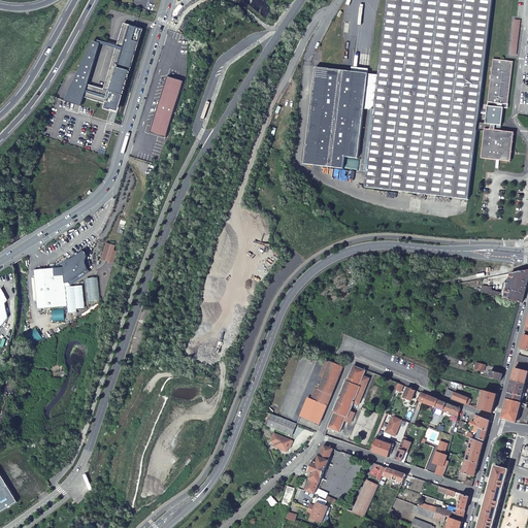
[(315,74),(305,169),(343,173),(344,161),(359,163),(364,114),(371,116),(365,175),(368,176),(366,192),(417,197),(468,203),(476,133),(484,133),(480,172),(486,172),(493,173),(493,176),(500,176),(500,174),(514,175),(518,137),(500,135),(501,125),(503,112),(506,112),(513,65),(492,63),(487,104),(485,127),(476,126),(480,103),(490,0),(386,0),(378,80),(368,79),(315,74)]
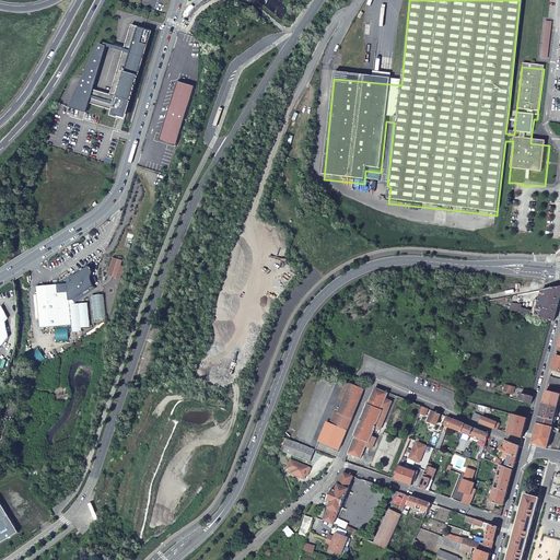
[(131,101),(152,32),(140,27),(140,26),(133,24),(114,85),(117,86),(115,95),(112,94),(94,89),(107,46),(100,44),(86,86),(78,84),(70,107),(89,113),(91,103),(114,109),(113,115),(119,118),(120,116),(126,98),(131,101)]
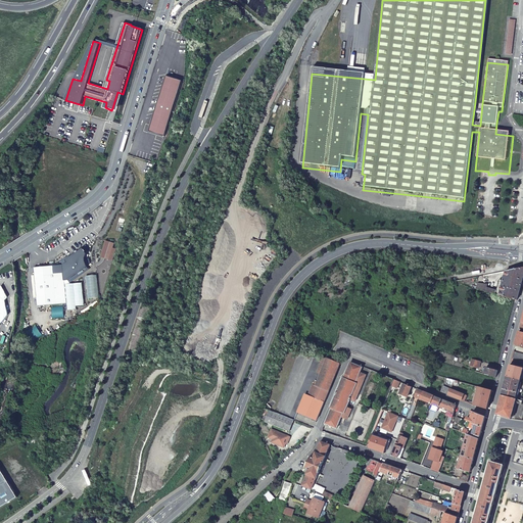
[(509,24),(505,57),(510,58),(513,25),(509,24)]
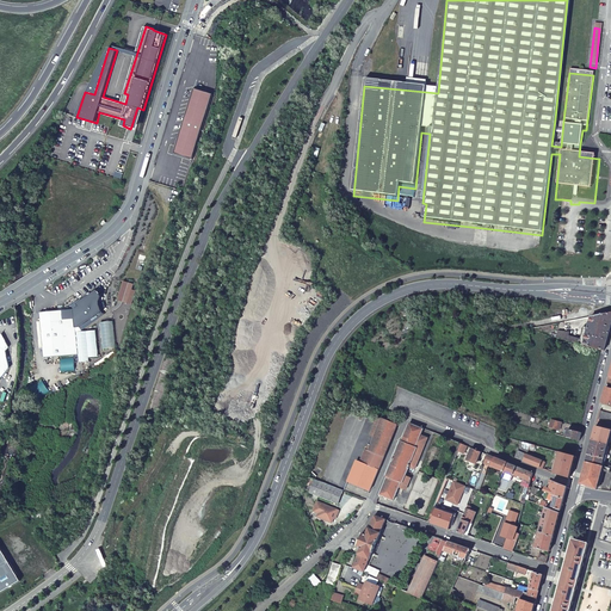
[(213,94),(196,88),(176,153),(192,159),(213,94)]
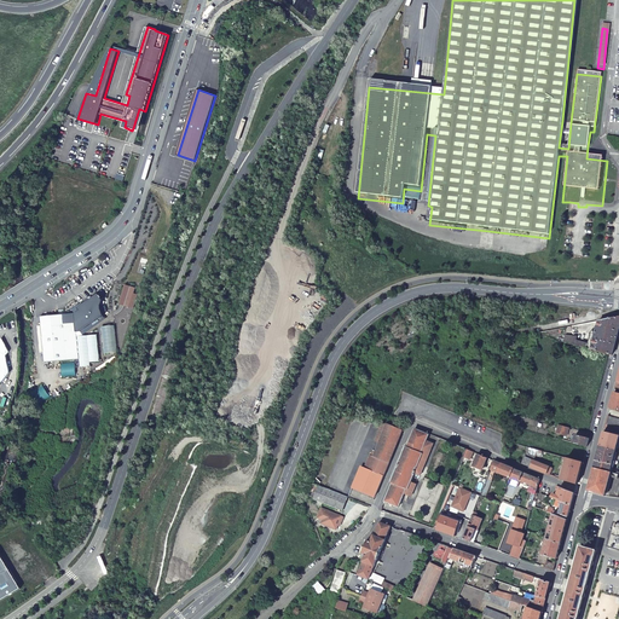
[(139,109),(133,128),(139,131),(145,111),(139,109)]
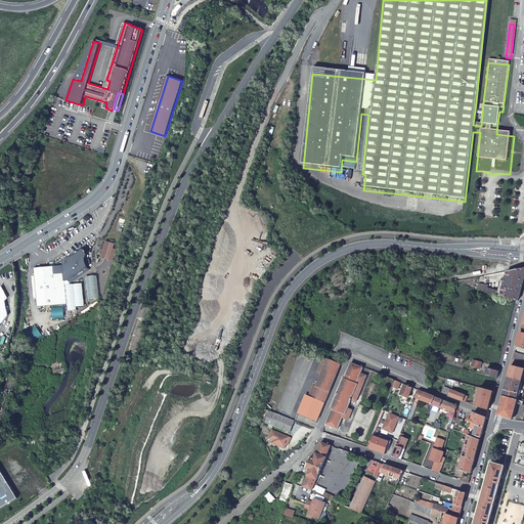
[(108,260),(112,250),(114,245),(110,244),(105,259),(108,260)]
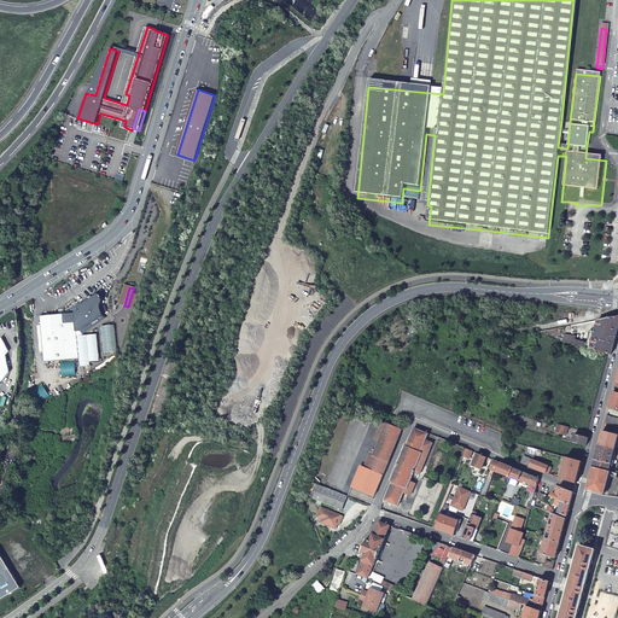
[(82,310),(77,313),(79,331),(83,331),(106,316),(103,307),(105,301),(101,293),(81,308),(82,310)]
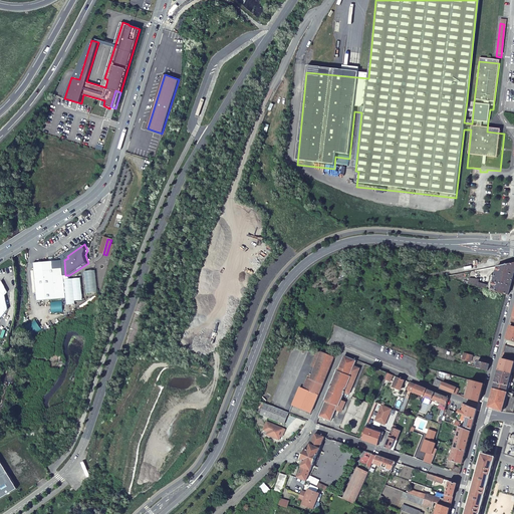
[(37,299),(56,298),(66,298),(65,277),(65,275),(64,260),(35,262),(37,299)]
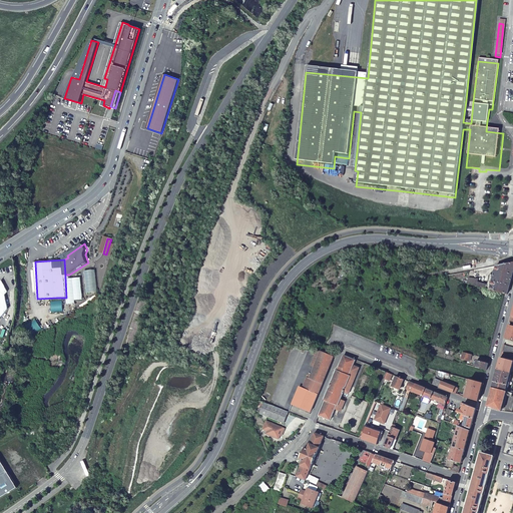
[(512,263),(496,266),(491,287),(476,283),(477,280),(470,279),(468,284),(505,294),(507,295),(512,273),(512,263)]
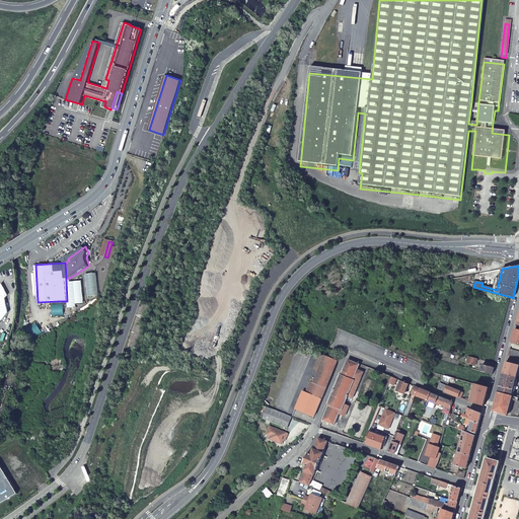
[(66,280),(67,301),(68,307),(76,307),(76,304),(84,303),(83,281),(70,282),(70,279),(66,280)]
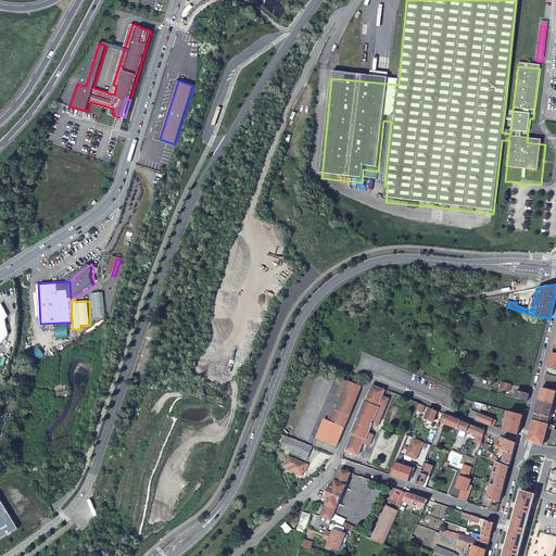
[(3,304),(0,307),(0,346),(10,336),(7,320),(10,317),(3,304)]
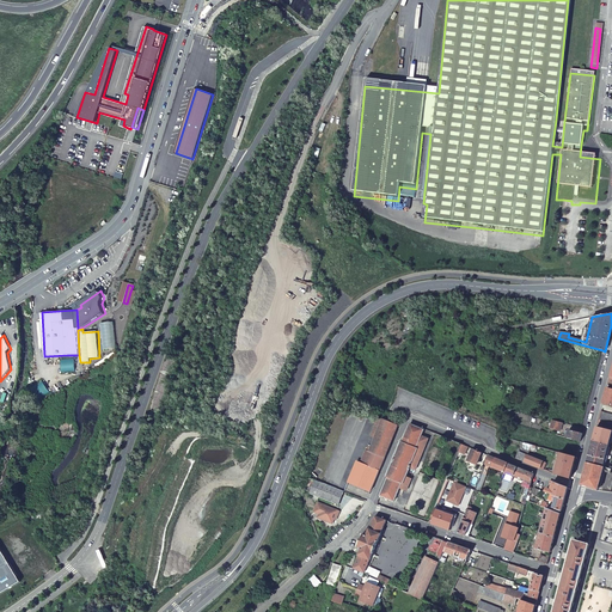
[(74,357),(61,357),(62,372),(75,371),(74,357)]
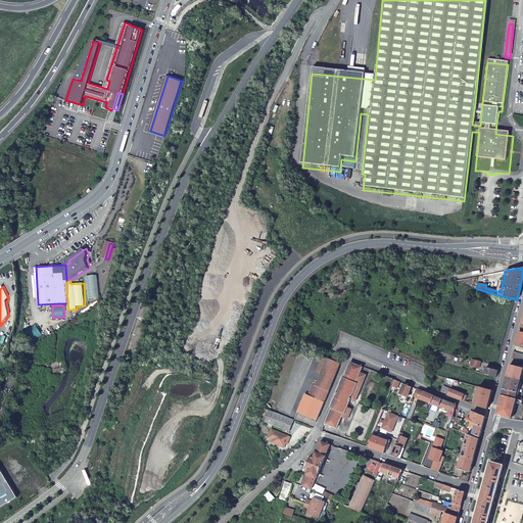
[(522,353),(514,351),(512,359),(522,361),(522,353)]
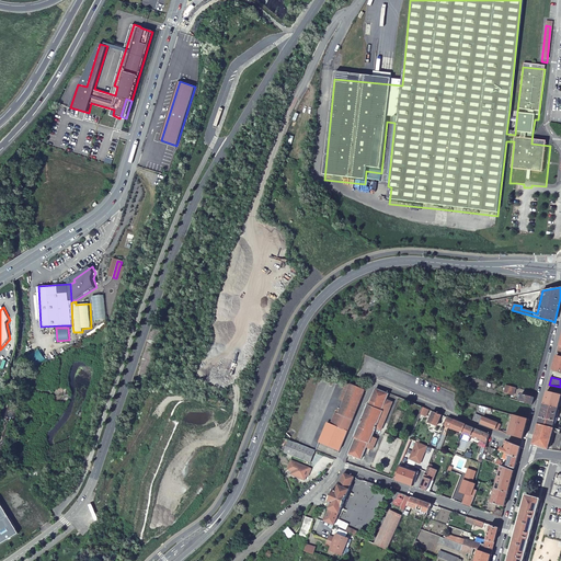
[(319,442),(340,450),(364,389),(351,385),(350,386),(345,384),(339,399),(344,401),(333,425),(328,423),(319,442)]
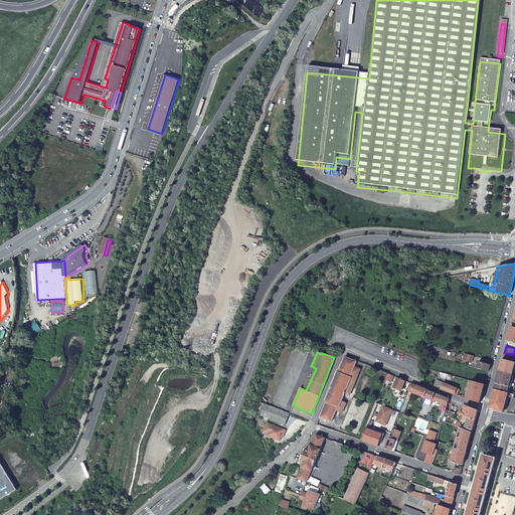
[(327,401),(321,416),(333,421),(337,410),(343,412),(347,402),(343,400),(346,393),(350,395),(361,369),(355,367),(357,361),(346,357),(340,371),(338,370),(325,401),(327,401)]
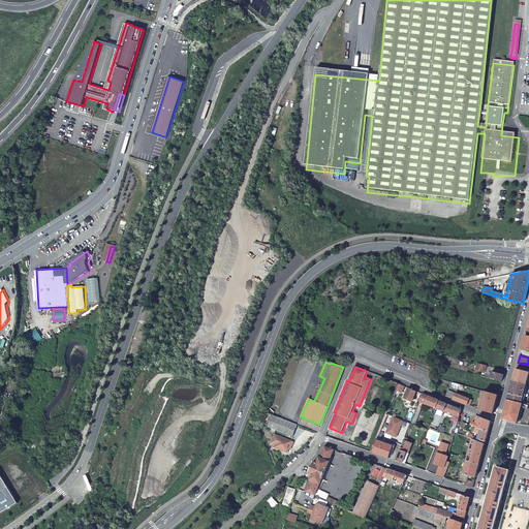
[(512,381),(526,384),(528,374),(528,371),(517,369),(512,381)]
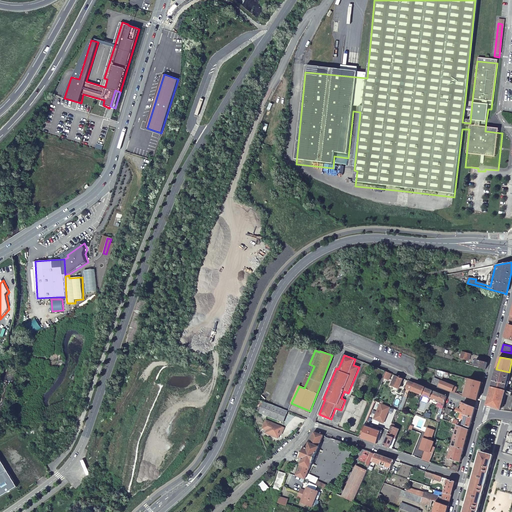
[(485,370),(487,363),(476,360),(476,361),(473,360),(472,364),(475,365),(474,367),(485,370)]
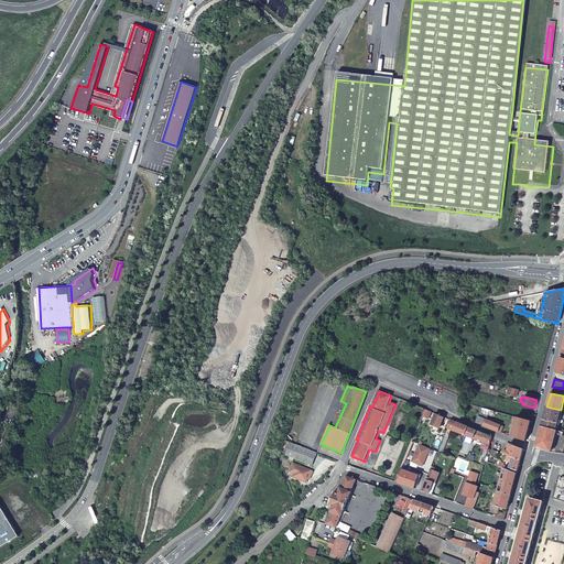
[(557,426),(561,410),(546,407),(541,426),(563,432),(563,430),(563,429),(557,426)]
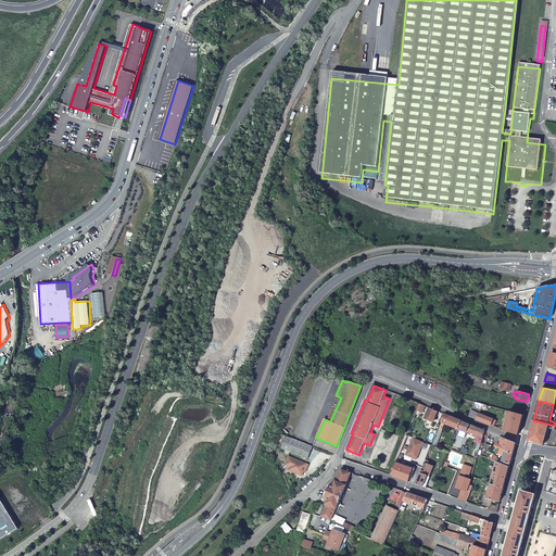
[(433,422),(438,412),(429,407),(425,419),(433,422)]
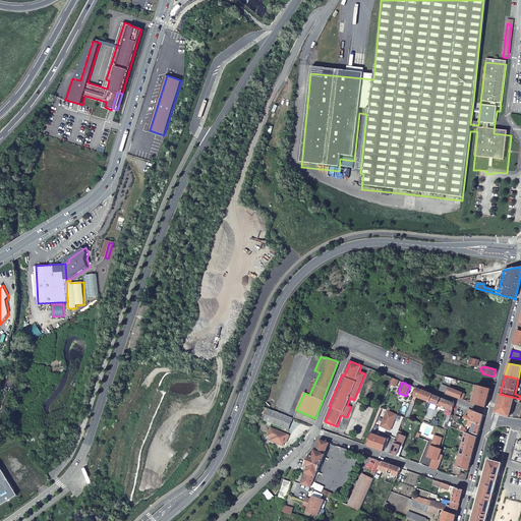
[(442,385),(440,391),(447,393),(449,388),(442,385)]
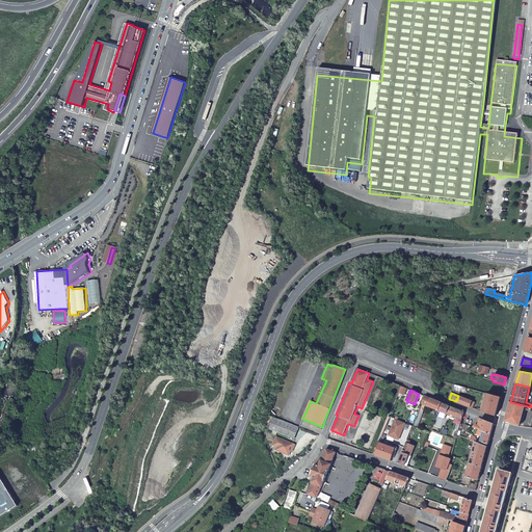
[(501,397),(487,394),(482,413),(496,417),(501,397)]
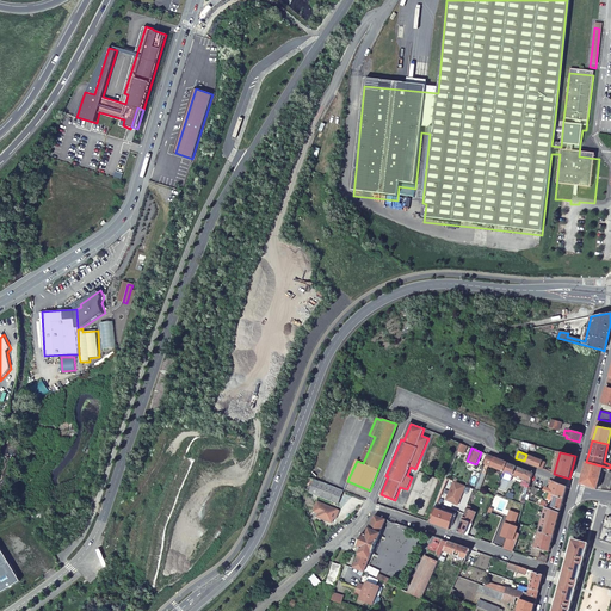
[(486,464),(504,471),(507,463),(488,455),(486,464)]
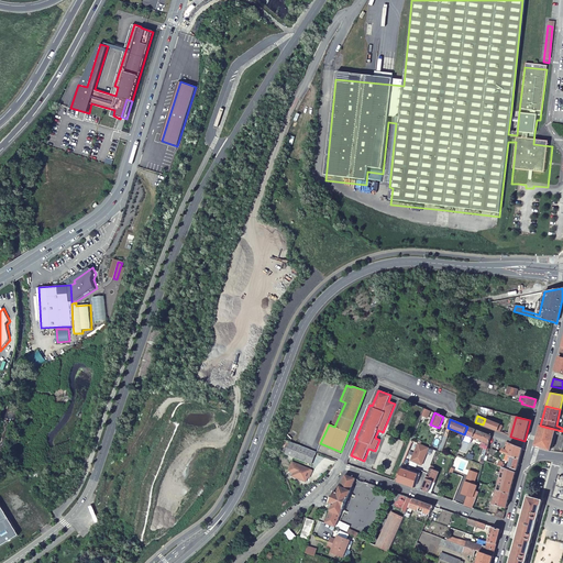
[(485,419),(483,424),(500,432),(503,427),(485,419)]
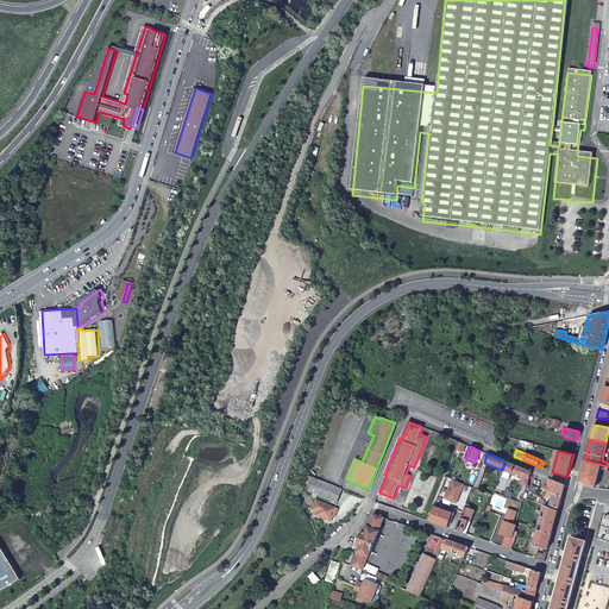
[(608,466),(584,460),(578,482),(595,488),(601,469),(607,470),(608,466)]
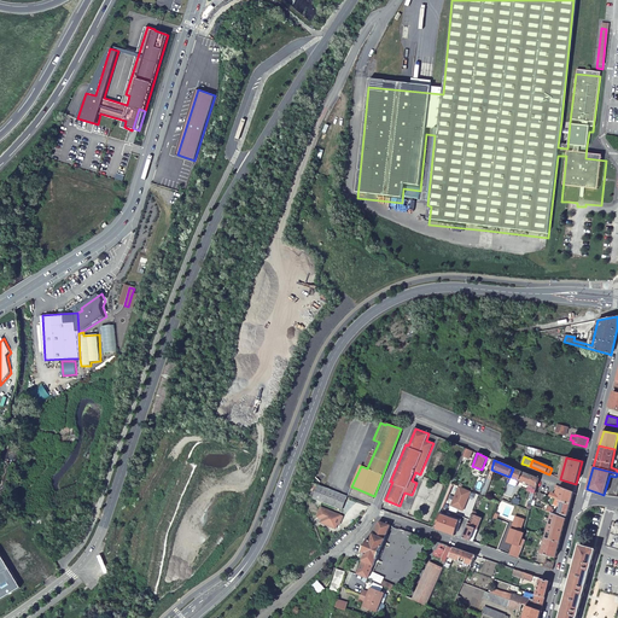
[(513,468),(509,477),(512,478),(509,483),(517,485),(519,481),(537,488),(538,484),(540,479),(513,468)]
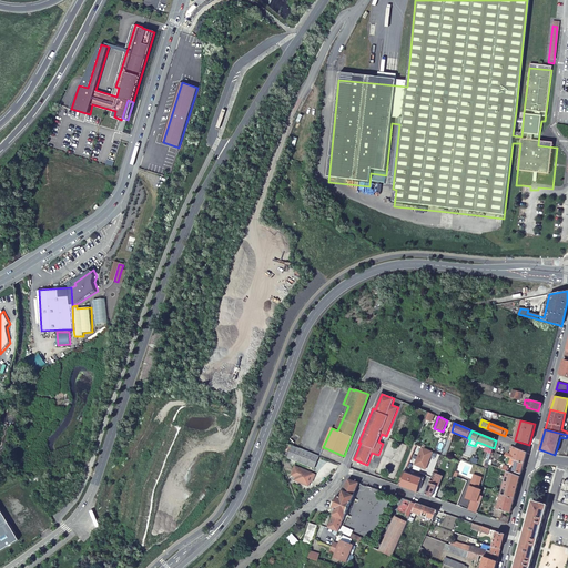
[(448,437),(442,455),(446,457),(453,439),(448,437)]
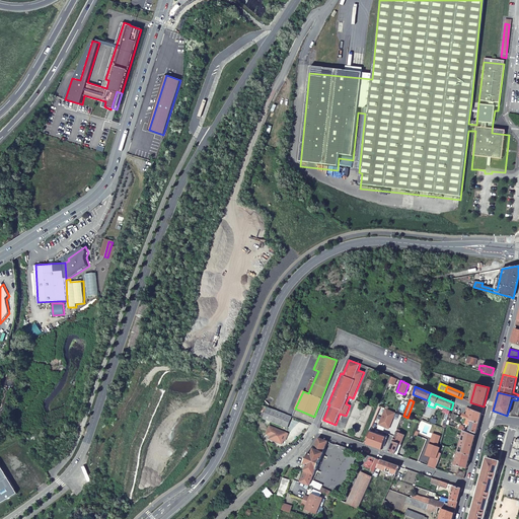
[(291,417),(268,406),(263,419),(287,428),(291,417)]
